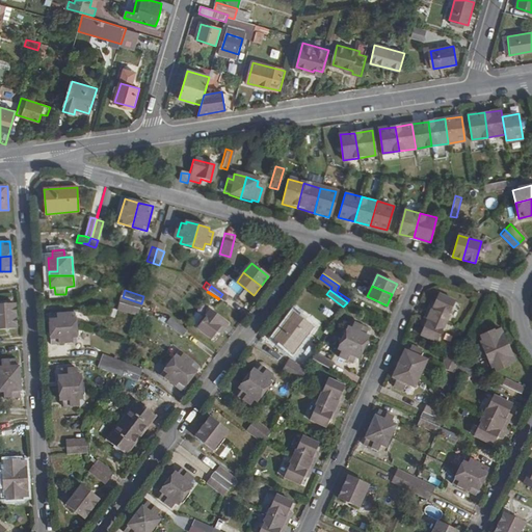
[(340,312),(343,307),(326,294),(323,298),(340,312)]
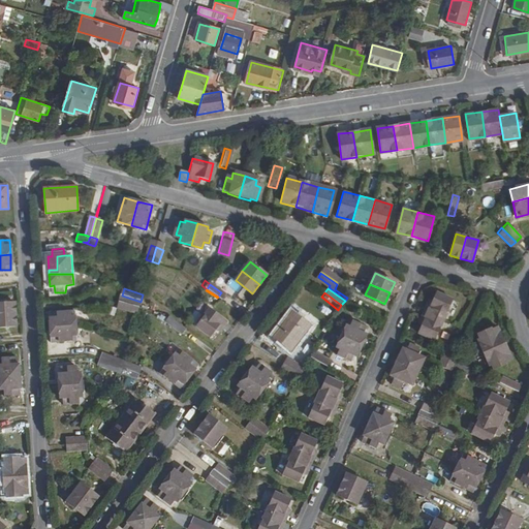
[(430,299),(424,312),(443,320),(453,299),(437,292),(433,301),(430,299)]
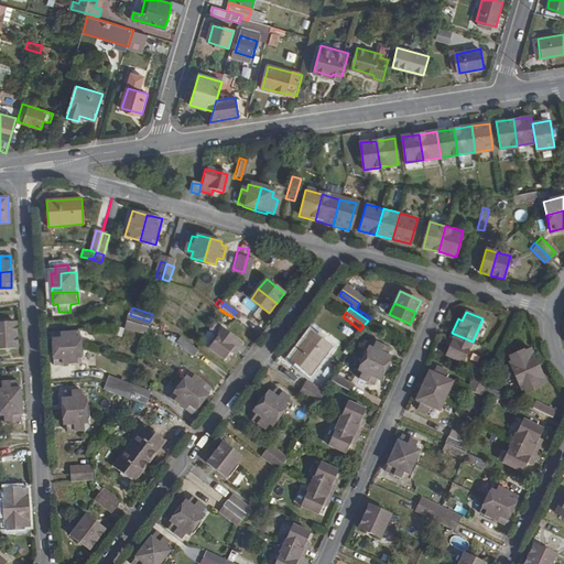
[(128,322),(149,327),(150,322),(130,315),(128,322)]
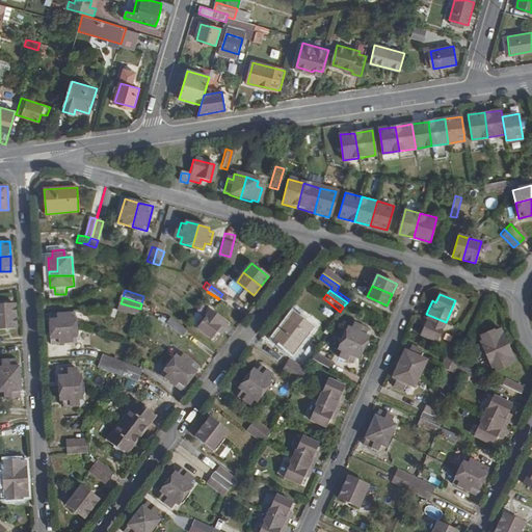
[(137,317),(140,309),(121,303),(118,311),(137,317)]
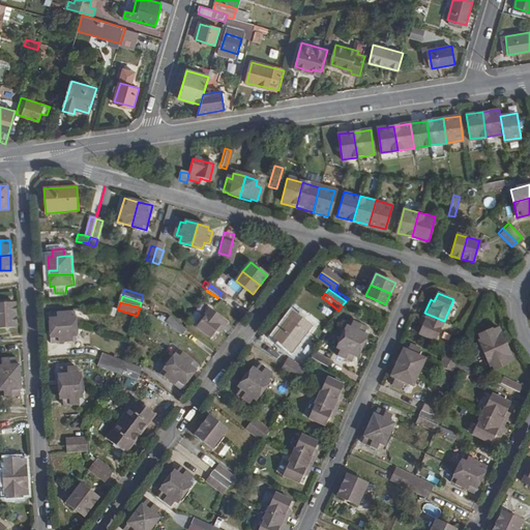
[(0,316),(16,315),(15,303),(0,303),(0,316)]
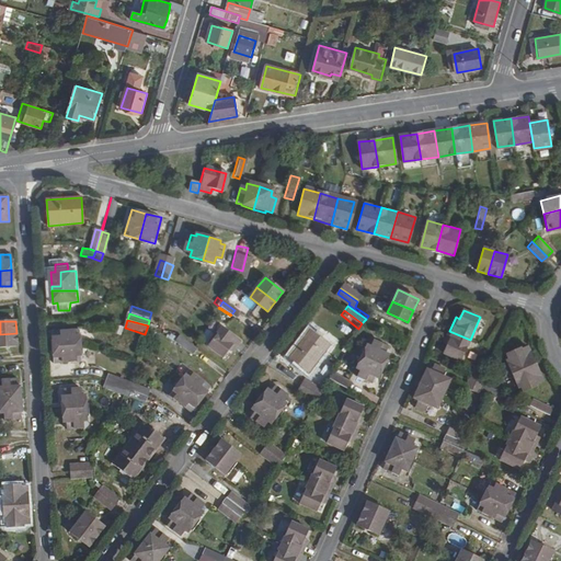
[(220,328),(208,345),(221,355),(227,348),(231,352),(239,341),(220,328)]
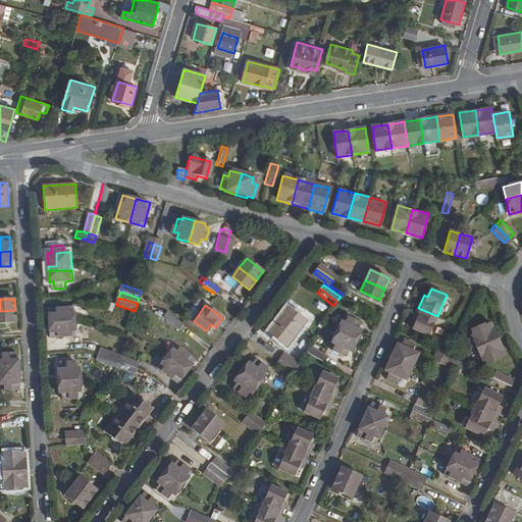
[(307,320),(288,306),(268,331),(288,347),(307,320)]
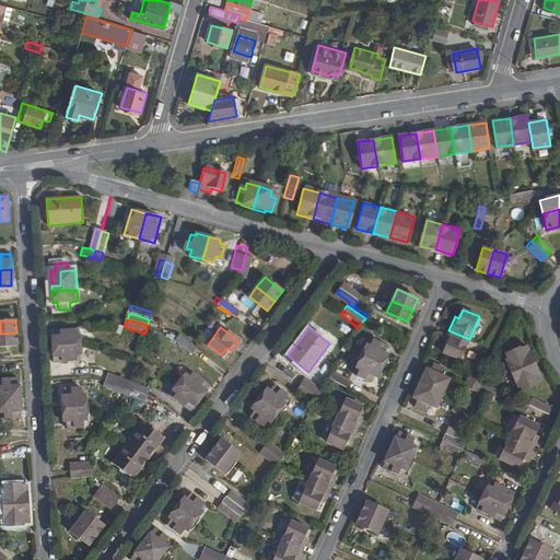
[(54,331),(55,348),(80,346),(79,330),(54,331)]
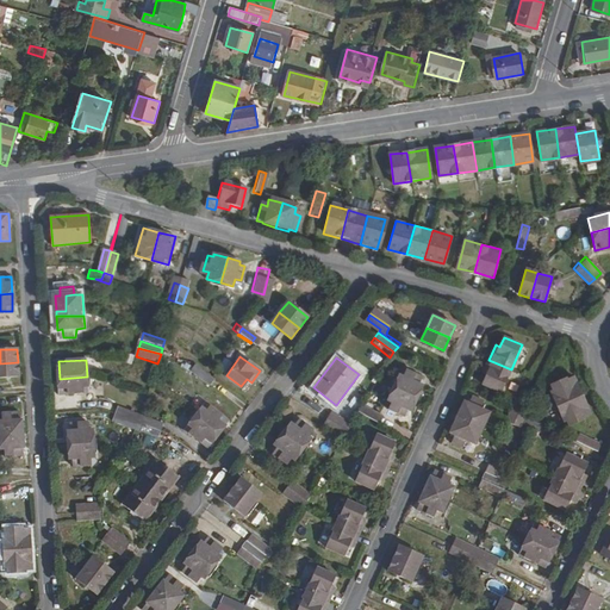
[(511,369),(489,360),(484,371),(487,373),(484,383),(502,391),(511,369)]
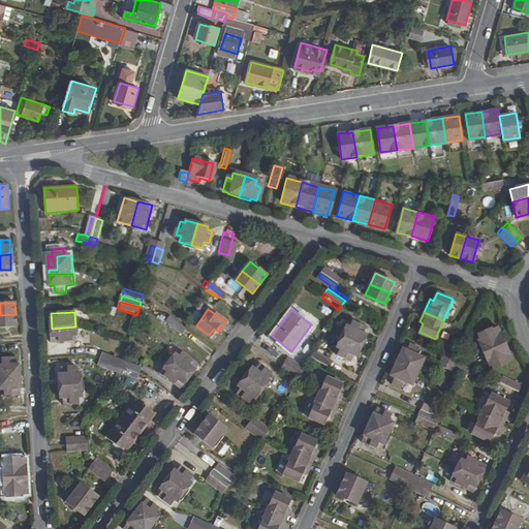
[(0,325),(16,325),(16,314),(0,315),(0,325)]
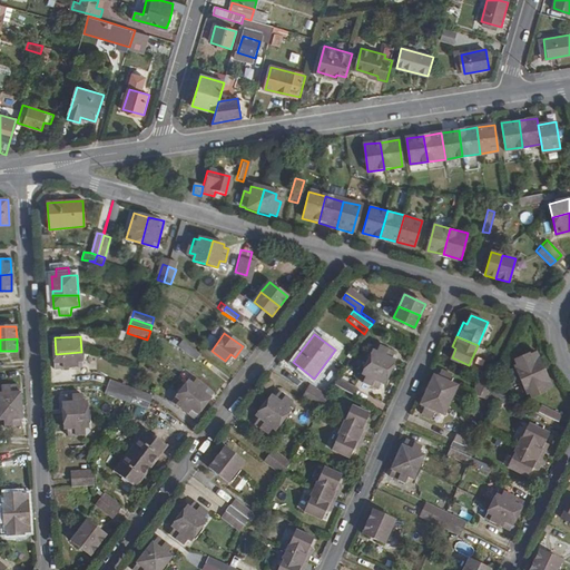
[(200,353),(183,341),(178,347),(196,360),(200,353)]
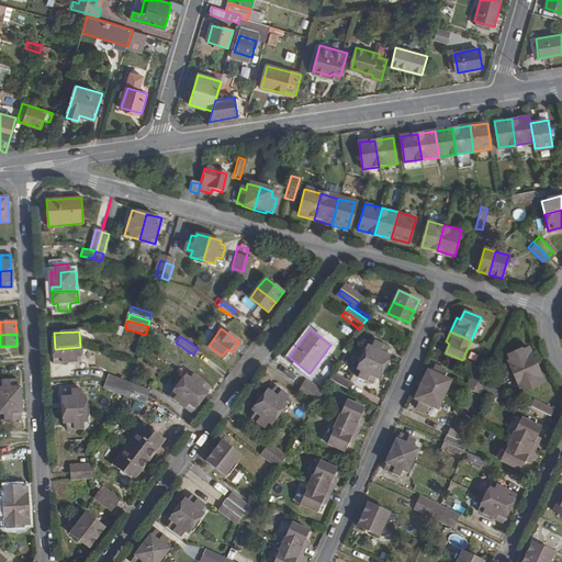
[(360,357),(380,366),(385,355),(380,352),(382,348),(369,343),(367,347),(366,346),(360,357)]
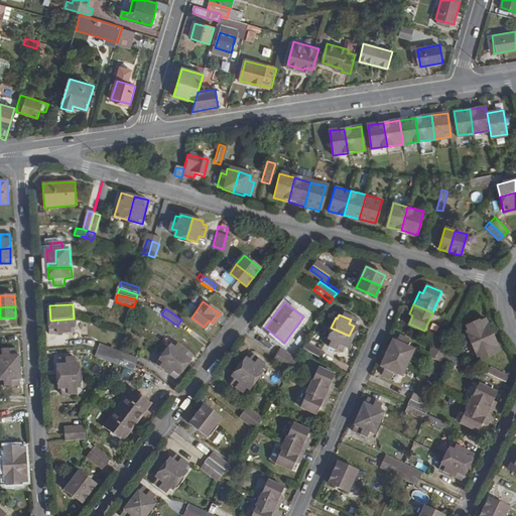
[(74,318),(50,320),(51,334),(74,333),(74,318)]
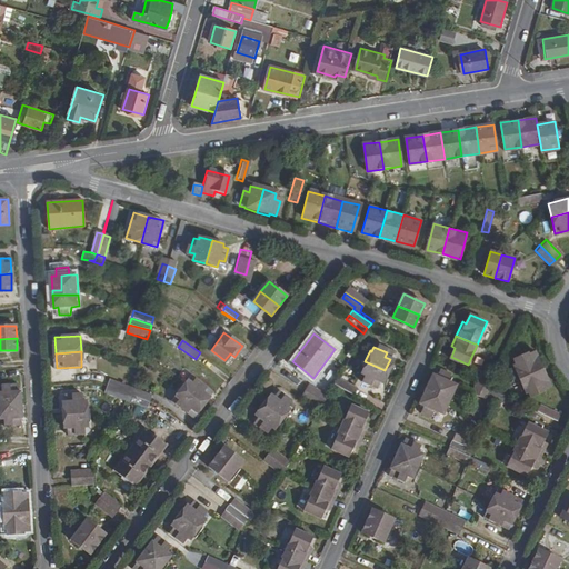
[(532,370),(542,367),(535,351),(529,353),(528,351),(513,358),(515,360),(512,361),(517,371),(529,365),(532,370)]
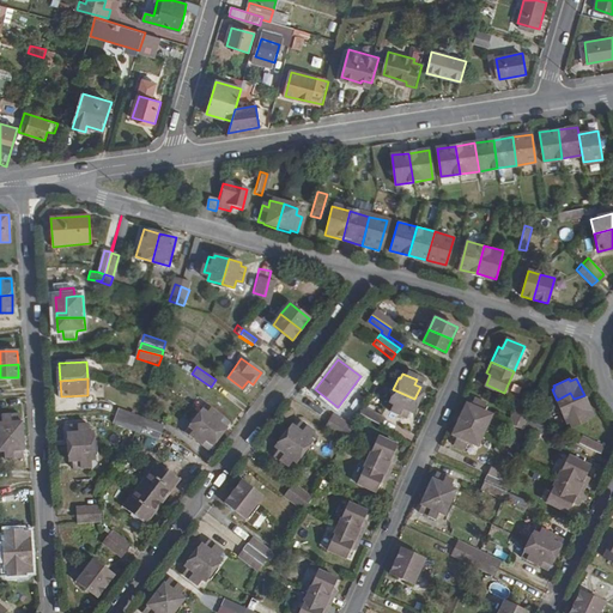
[(410,412),(414,399),(393,389),(387,401),(389,402),(387,407),(401,414),(404,410),(410,412)]
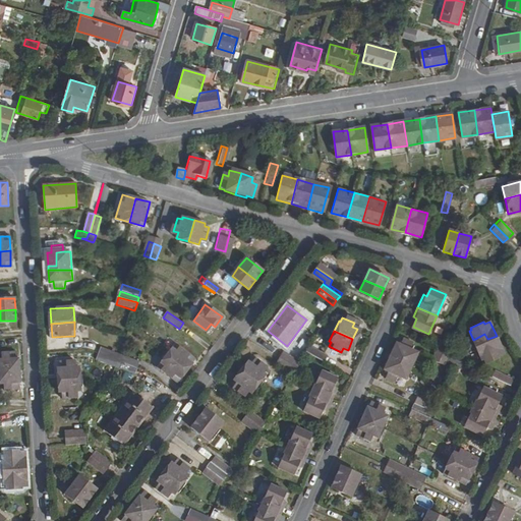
[(499,340),(497,336),(487,339),(484,334),(473,340),(477,350),(479,355),(480,355),(493,350),(489,345),(499,340)]
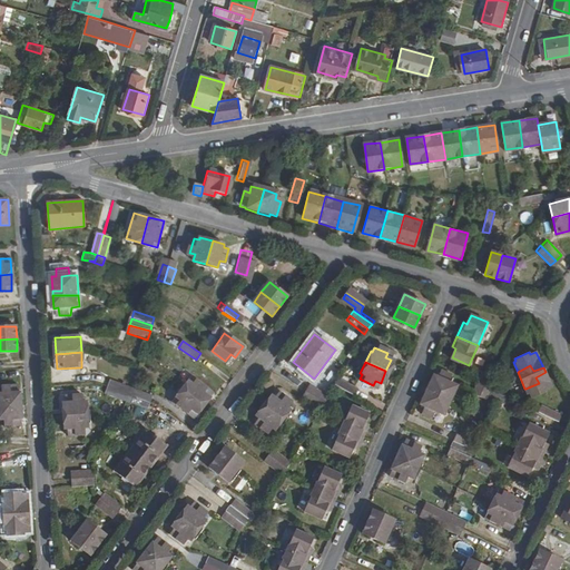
[(435,373),(428,389),(439,394),(445,382),(457,387),(458,383),(452,381),(455,374),(444,369),(440,375),(435,373)]
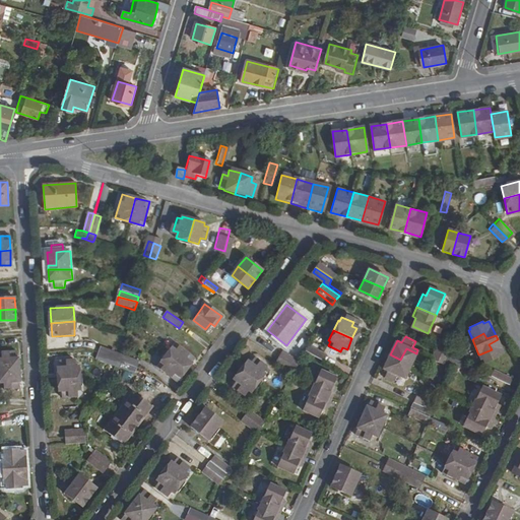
[(503,352),(498,339),(489,344),(492,349),(479,354),(481,361),(483,360),(485,362),(498,355),(498,354),(503,352)]
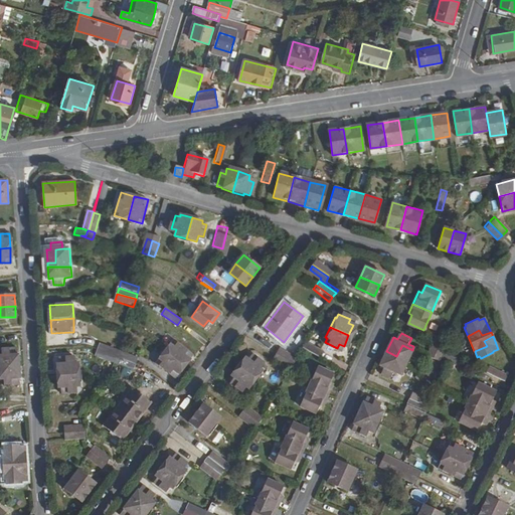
[(435,337),(433,341),(427,352),(435,356),(441,340),(435,337)]
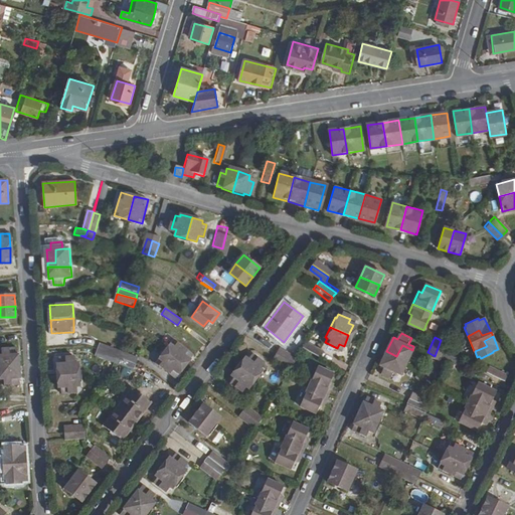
[(444,352),(448,343),(441,340),(435,356),(441,358),(444,352)]
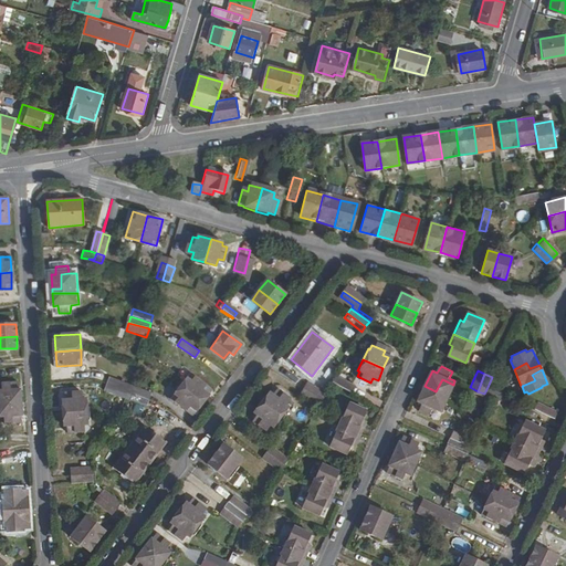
[(181,387),(201,402),(211,390),(190,375),(181,387)]
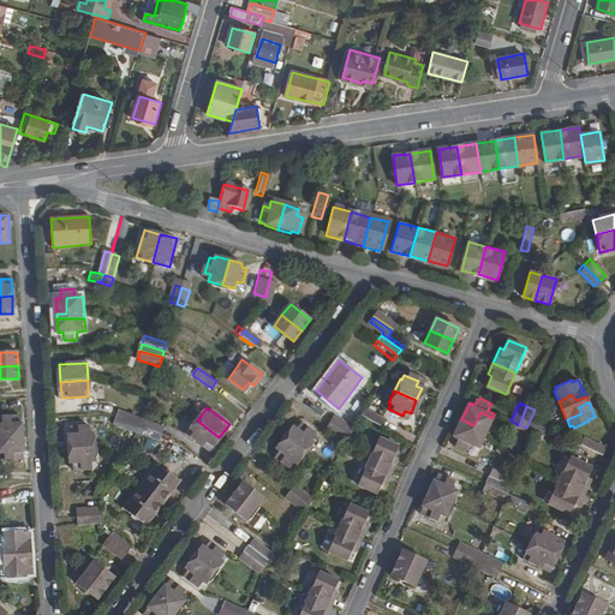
[(362,415),(381,425),(384,417),(365,407),(362,415)]
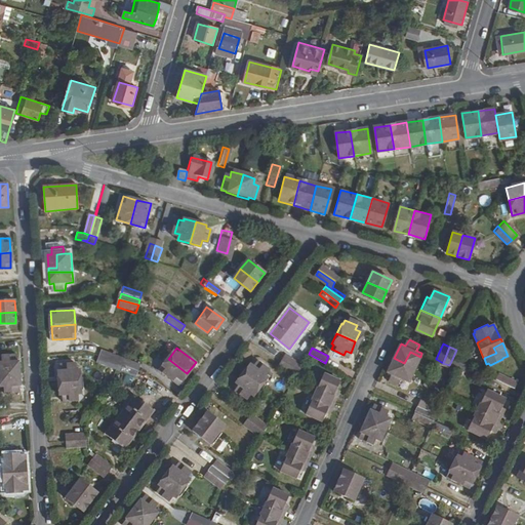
[(137,362),(98,350),(94,362),(132,375),(137,362)]
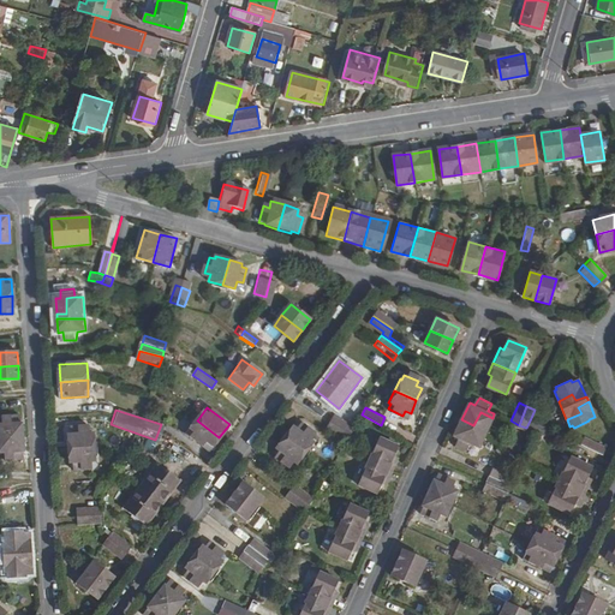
[(461,419),(459,425),(484,436),(484,435),(493,418),(481,412),(473,425),(461,419)]
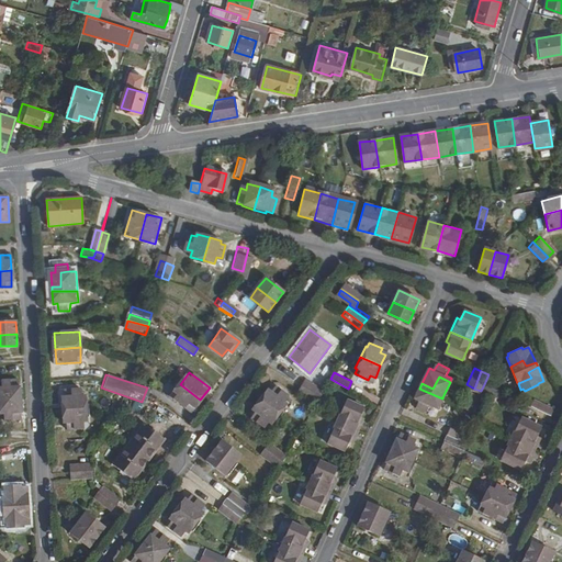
[(302,380),(300,383),(318,395),(321,391),(302,380)]
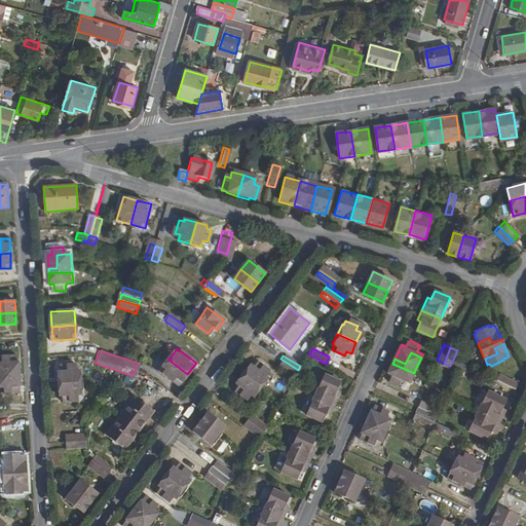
[(0,363),(0,375),(20,374),(19,363),(17,362),(16,358),(0,359),(0,363)]
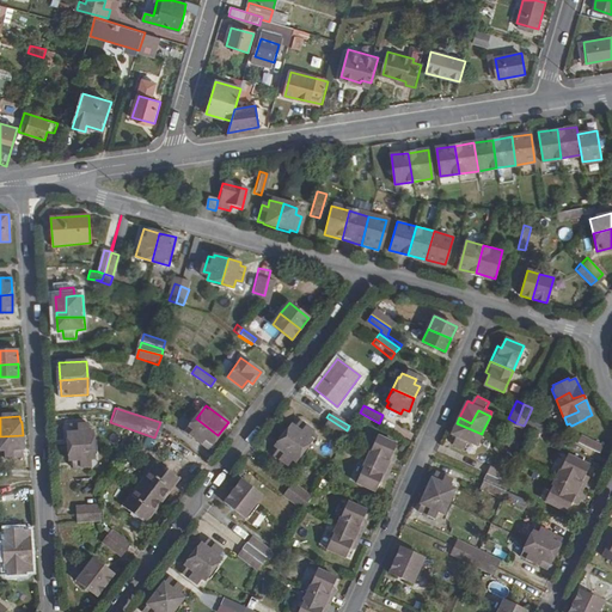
[(347,430),(326,417),(325,420),(346,432),(347,430)]
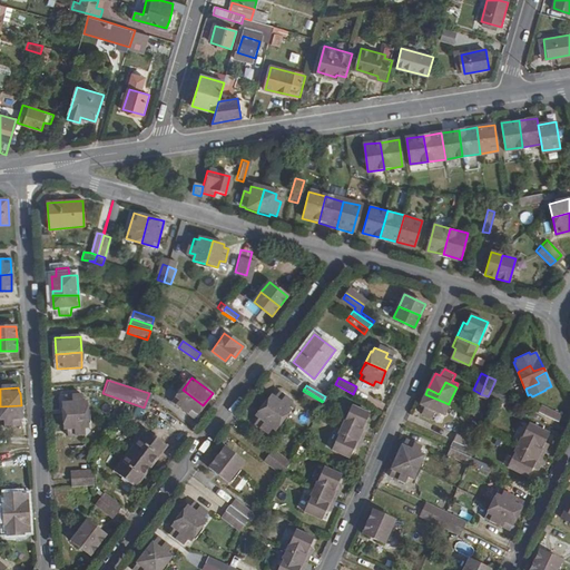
[(193,418),(203,405),(183,390),(173,402),(193,418)]
